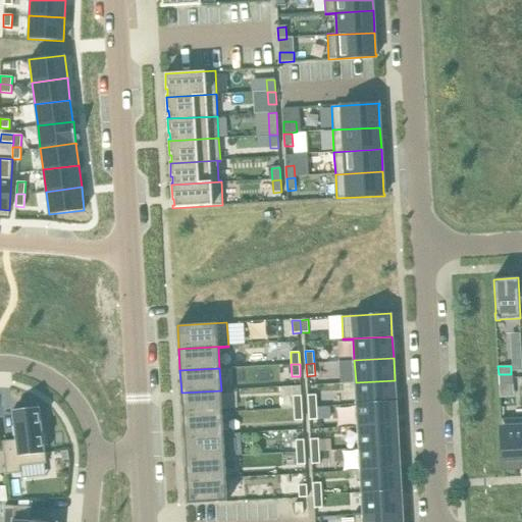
[(511,374),(499,374),(499,384),(513,384),(512,374),(511,374)]
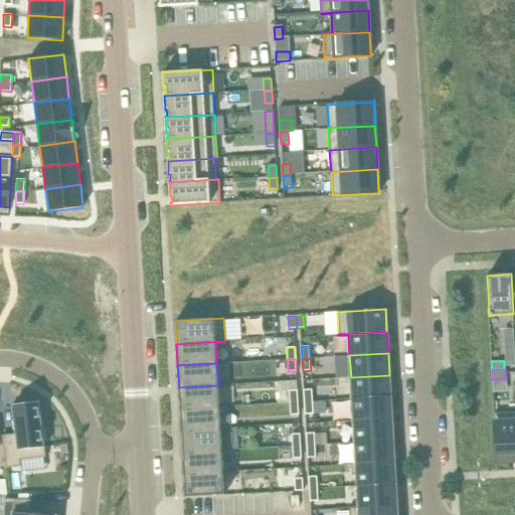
[(351,377),(352,399),(390,396),(389,375),(351,377)]
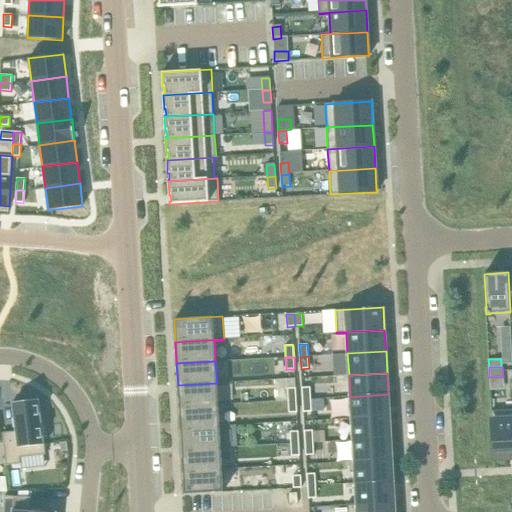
[(217,383),(178,385),(179,407),(218,404),(217,383)]
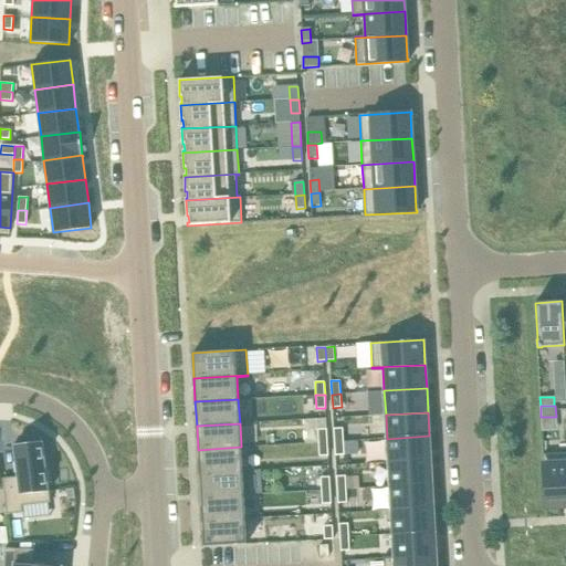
[(334,442),(343,441),(343,428),(334,428),(334,442)]
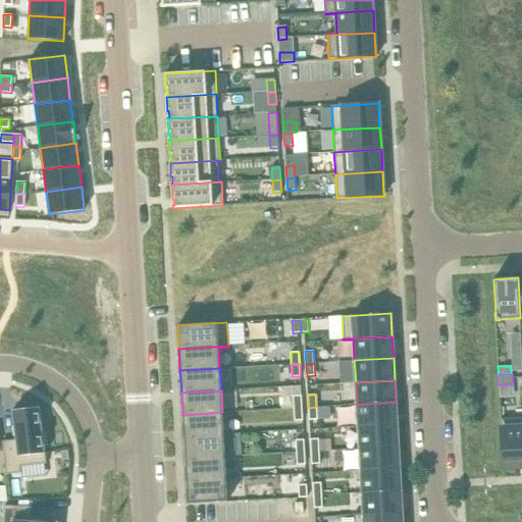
[(294,408),(302,408),(301,396),(293,396),(294,408)]
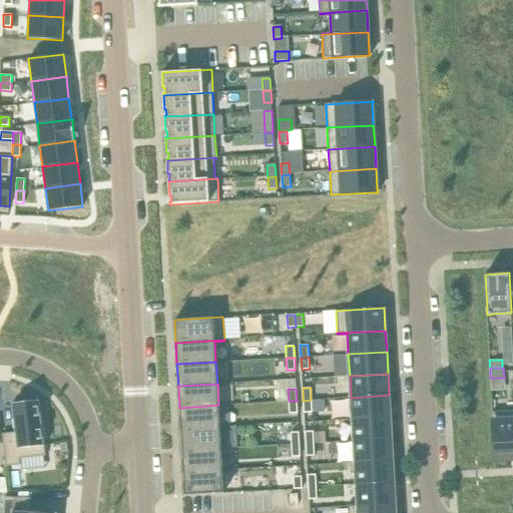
[(351,398),(352,419),(390,417),(389,395),(351,398)]
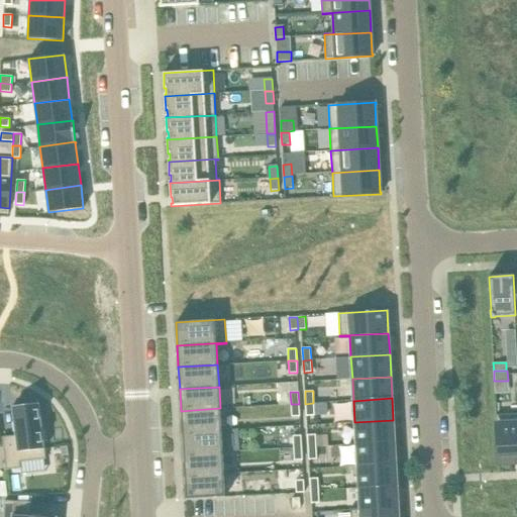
[(15,435),(2,437),(6,470),(20,468),(20,461),(45,458),(43,443),(47,442),(45,428),(42,428),(39,403),(12,406),(15,435)]
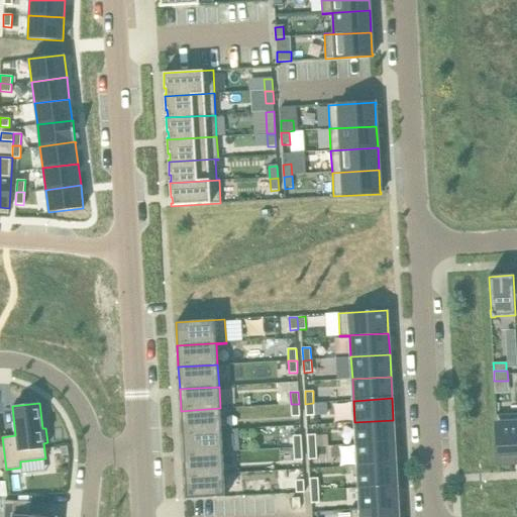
[(314,415),(313,403),(305,404),(306,416),(314,415)]
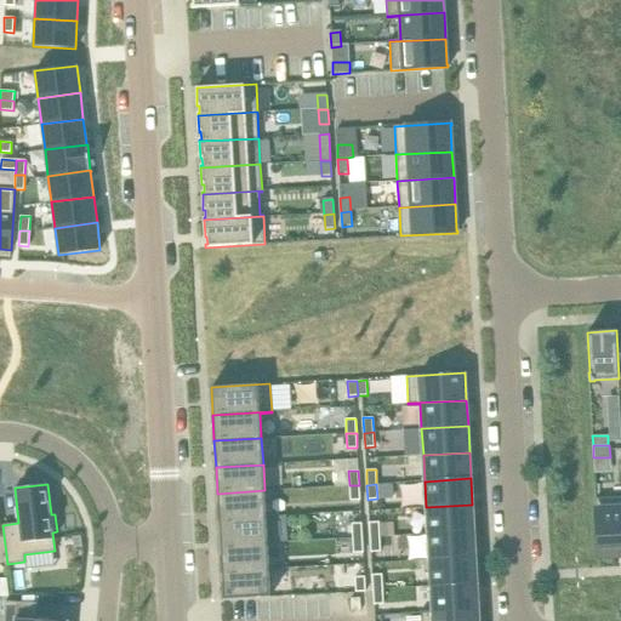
[(360,500),(359,485),(349,485),(351,500),(360,500)]
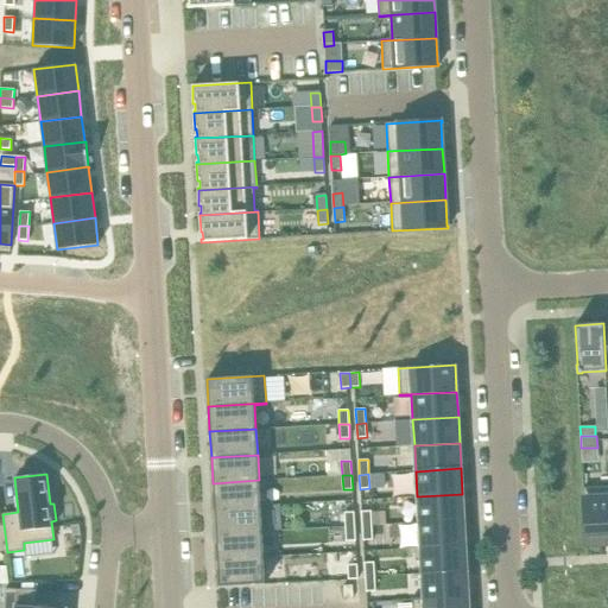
[(259,480),(213,483),(214,508),(260,506),(259,480)]
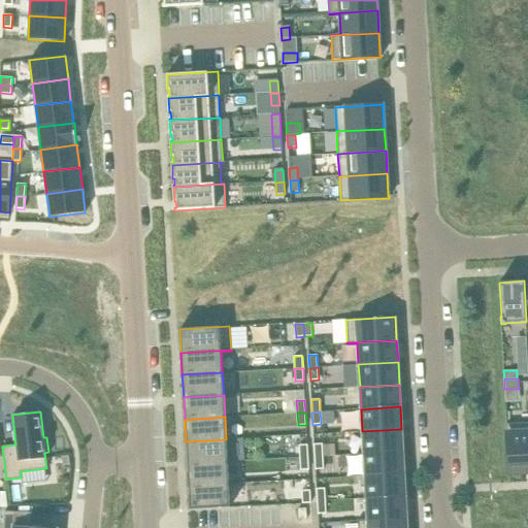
[(509,474),(527,472),(527,422),(506,424),(509,474)]
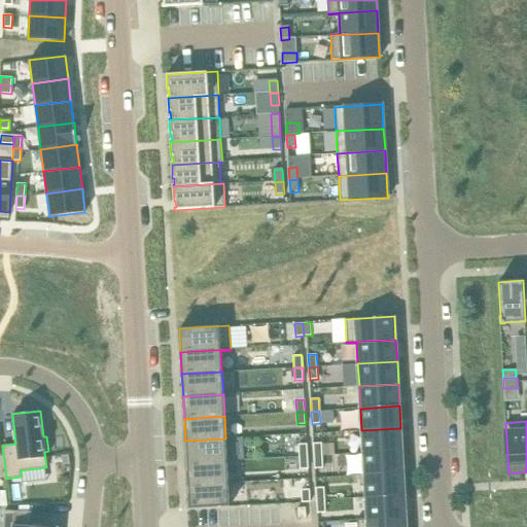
[(361,430),(362,453),(402,450),(400,428),(361,430)]
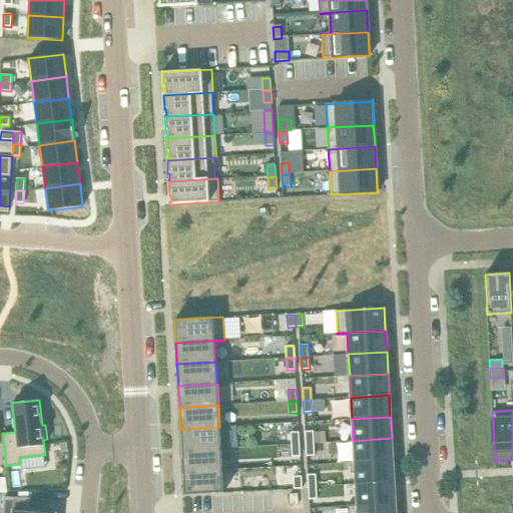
[(219,427),(220,448),(237,447),(236,426),(219,427)]
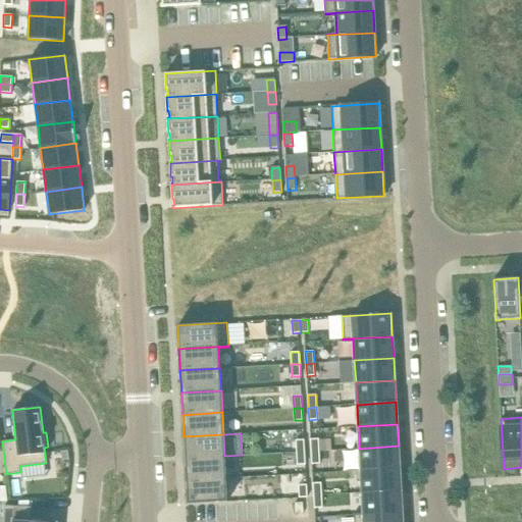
[(223,434),(184,436),(185,459),(224,456),(223,434)]
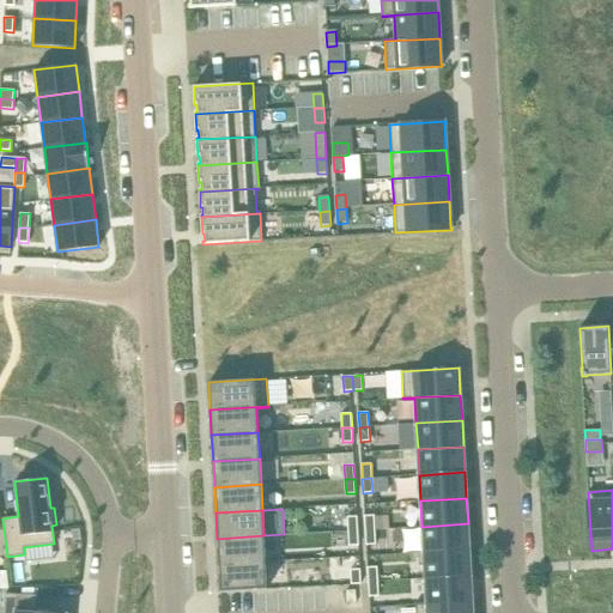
[(365,530),(375,529),(374,515),(364,516),(365,530)]
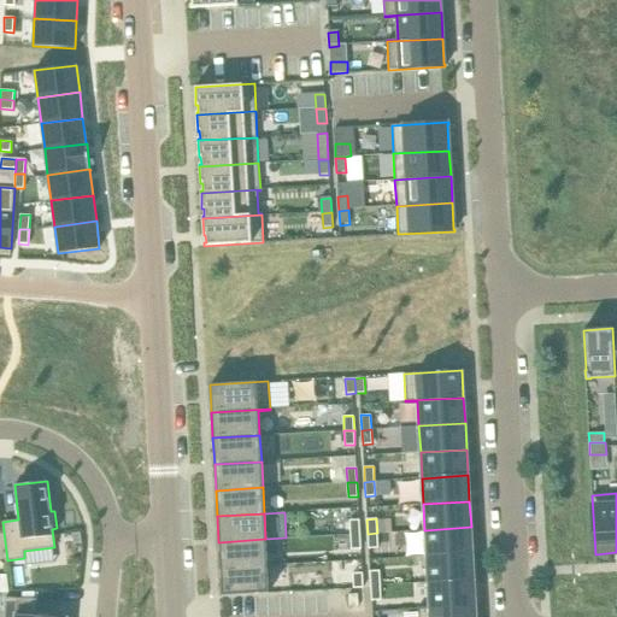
[(351,534),(360,534),(359,519),(350,519),(351,534)]
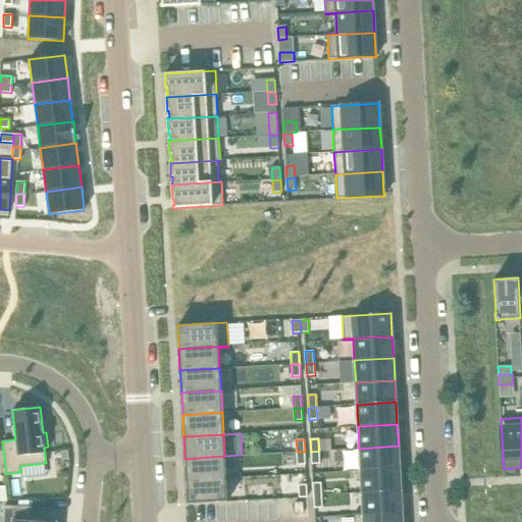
[(359,449),(360,470),(400,468),(399,446),(359,449)]
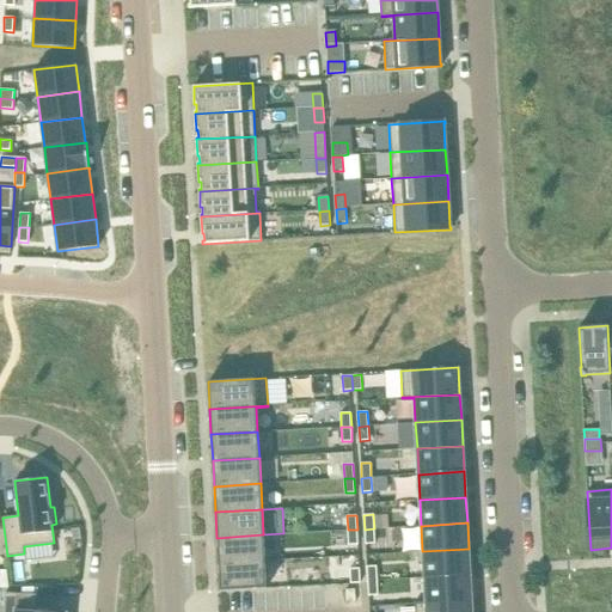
[(374,528),(365,530),(366,544),(375,543),(374,528)]
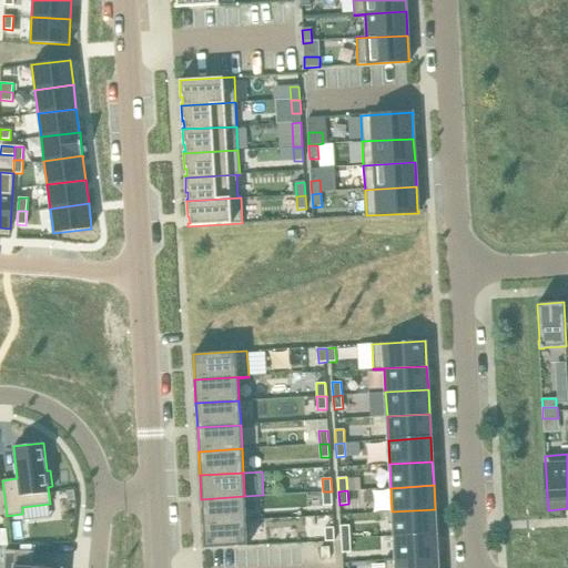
[(332,505),(332,492),(323,492),(323,505),(332,505)]
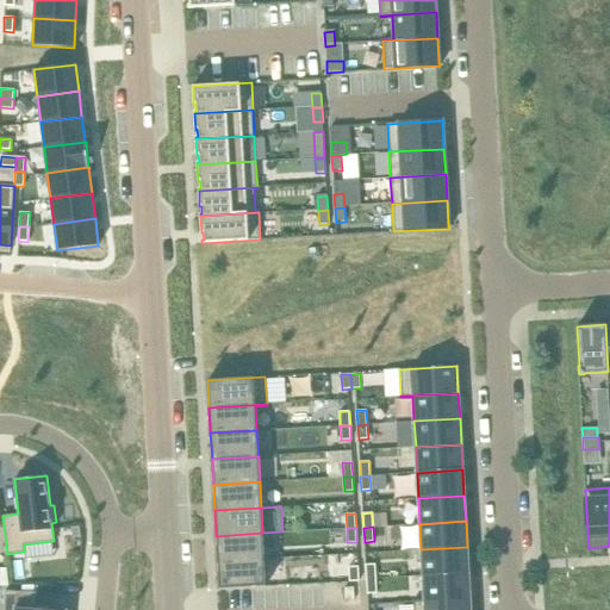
[(262,533),(216,536),(218,561),(265,559),(262,533)]
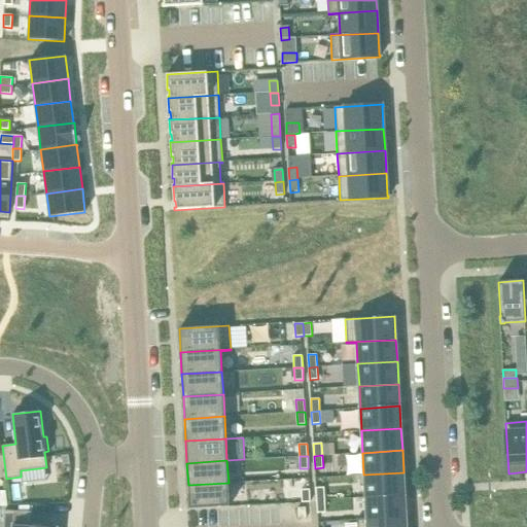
[(363,475),(365,497),(405,495),(403,472),(363,475)]
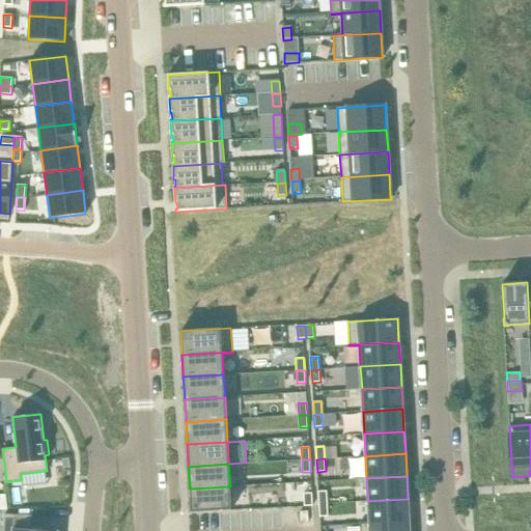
[(230,486),(190,488),(191,512),(231,510),(230,486)]
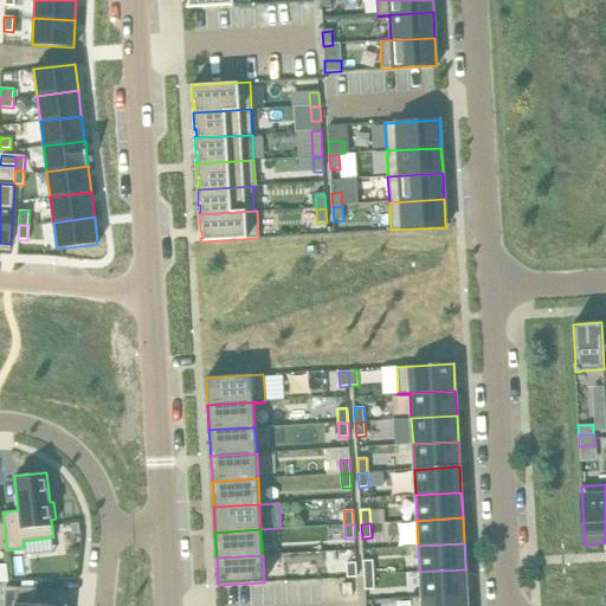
[(363,575),(373,574),(373,560),(363,561),(363,575)]
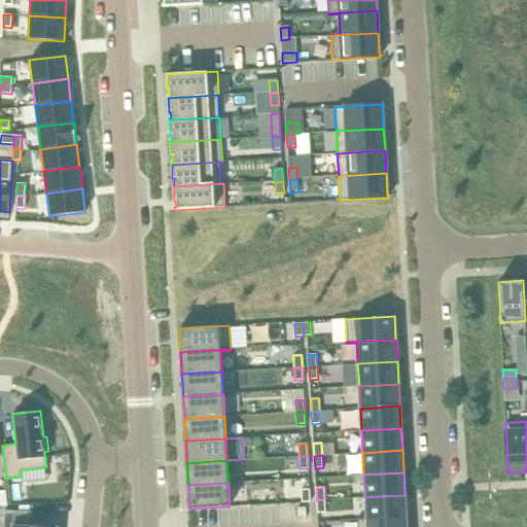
[(302,502),(310,501),(309,489),(301,490),(302,502)]
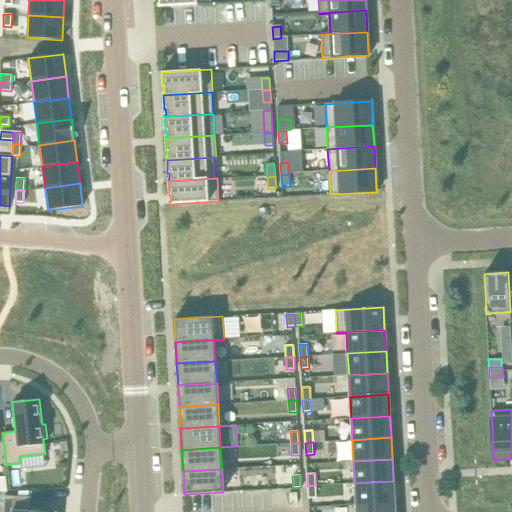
[(346,504),(346,505),(394,502),(393,481),(355,483),(356,503),(346,504)]
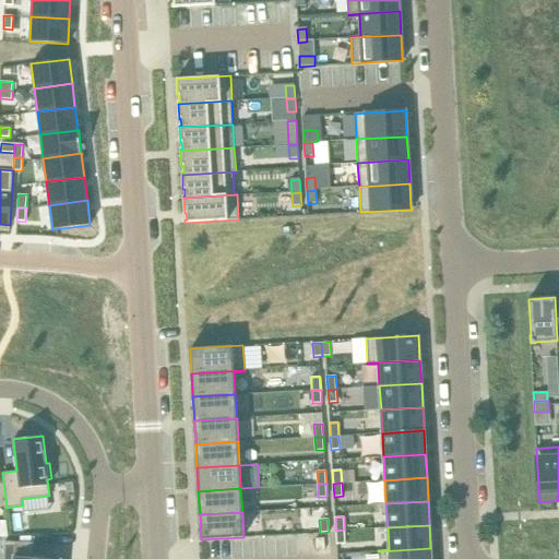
[(344,530),(335,531),(336,544),(345,543),(344,530)]
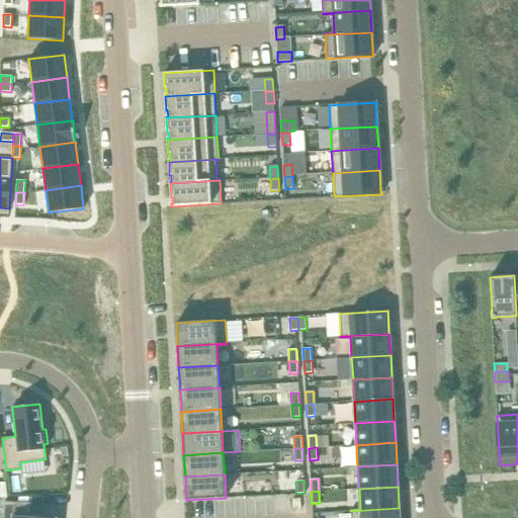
[(4,502),(2,517),(44,517),(29,517),(30,504),(4,502)]
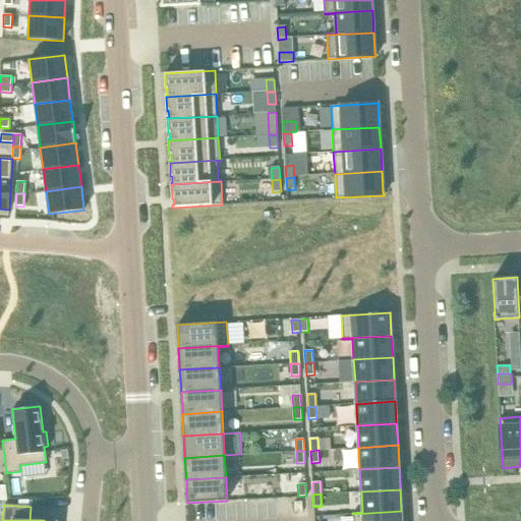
[(401,520),(401,511),(352,514),(352,520),(401,520)]
